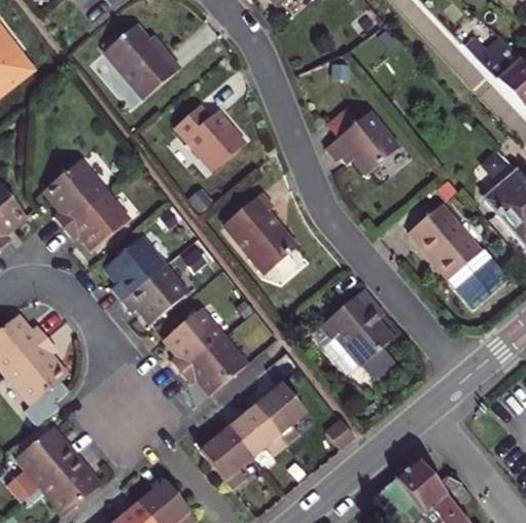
[(0,97),(37,68),(0,20),(0,97)]
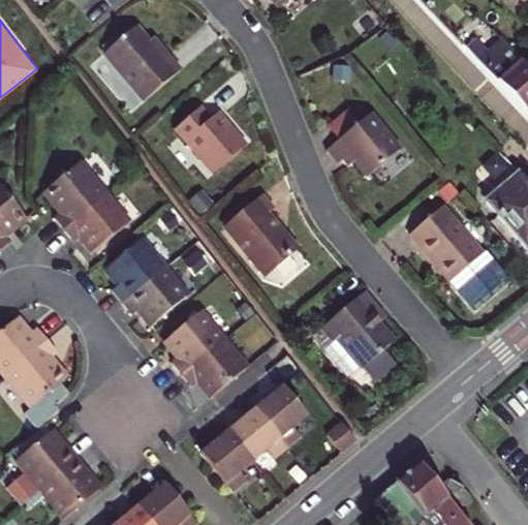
[(107,49),(104,51),(145,97),(181,67),(168,53),(164,57),(150,39),(136,24),(120,37),(107,49)]
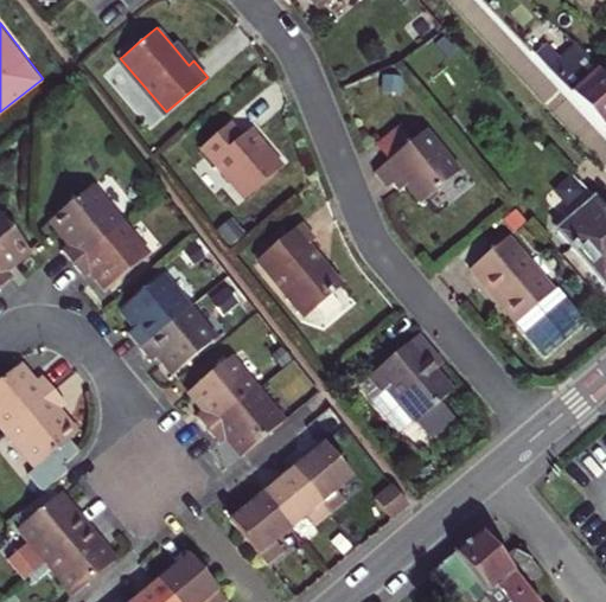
[(546,62),(557,51),(543,36),(531,46),(546,62)]
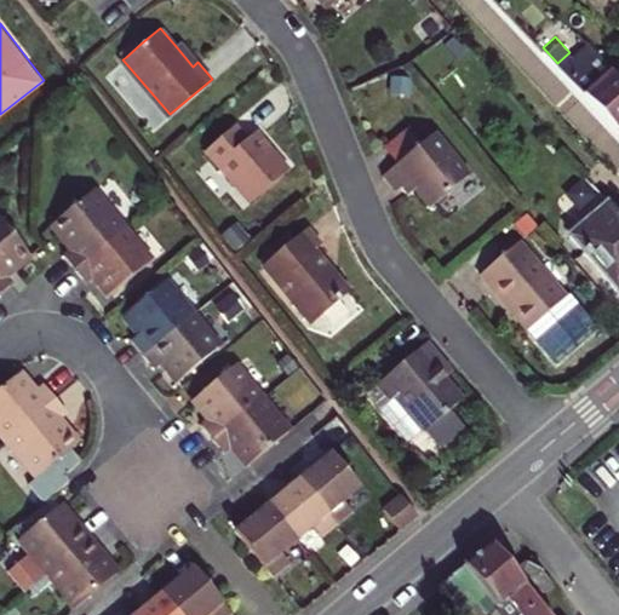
[(122,52),(126,57),(141,44),(137,39),(122,52)]
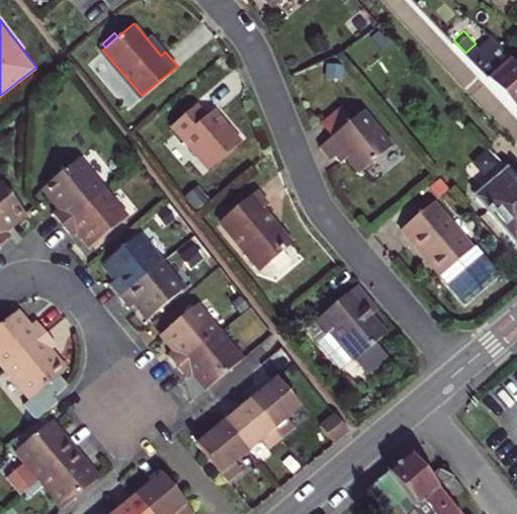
[(150,34),(147,38),(161,56),(165,52),(150,34)]
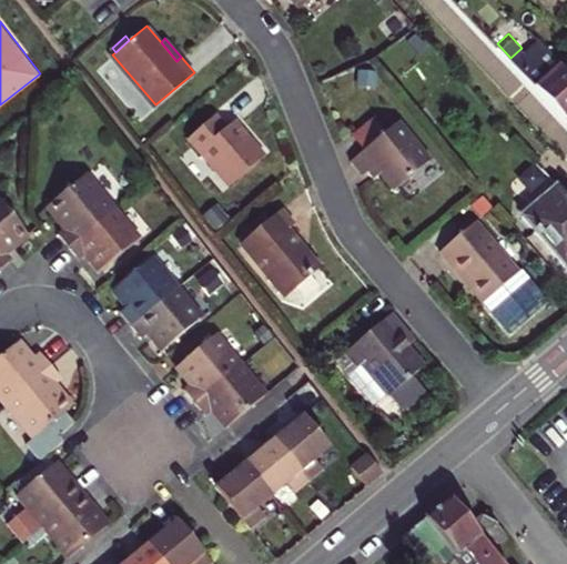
[(566,68),(538,38),(527,49),(525,51),(522,48),(510,58),(566,117),(566,68)]
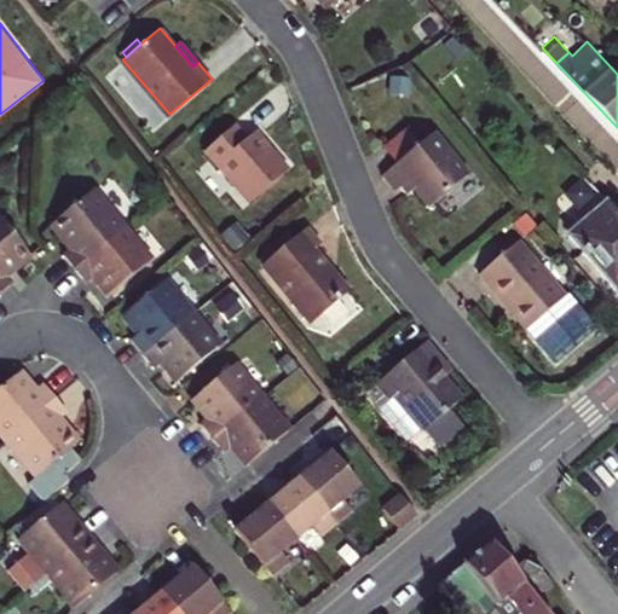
[(392,90),(410,91),(411,75),(393,74),(392,90)]
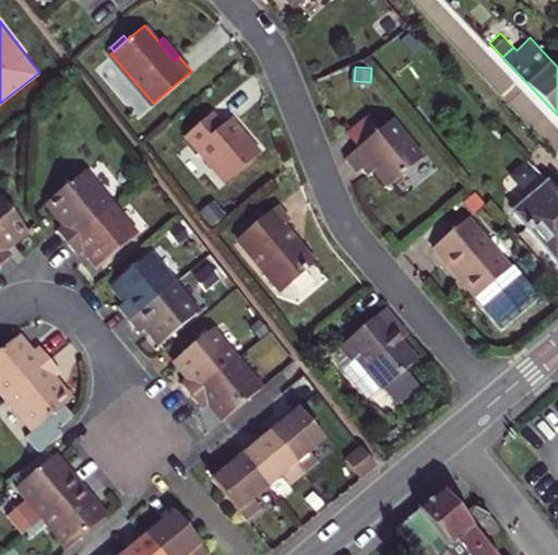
[(186,133),(226,180),(261,151),(232,116),(222,124),(212,111),(186,133)]
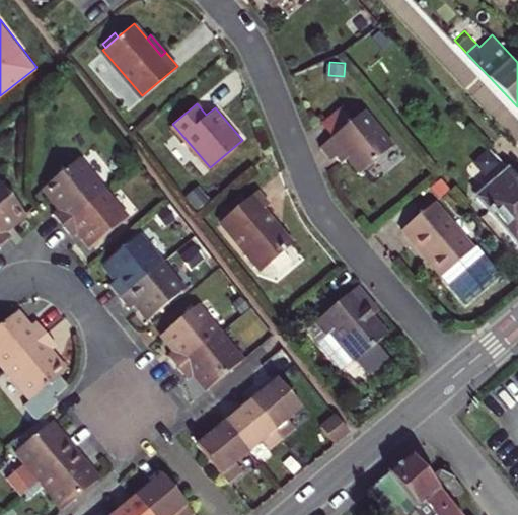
[(322,122),(334,136),(353,120),(342,106),(322,122)]
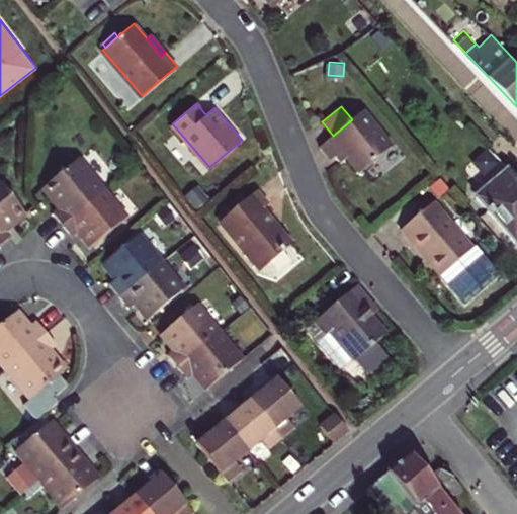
[(360,171),(393,145),(363,110),(352,119),(333,136),(321,146),(331,159),(336,155),(343,150),(348,155),(360,171)]
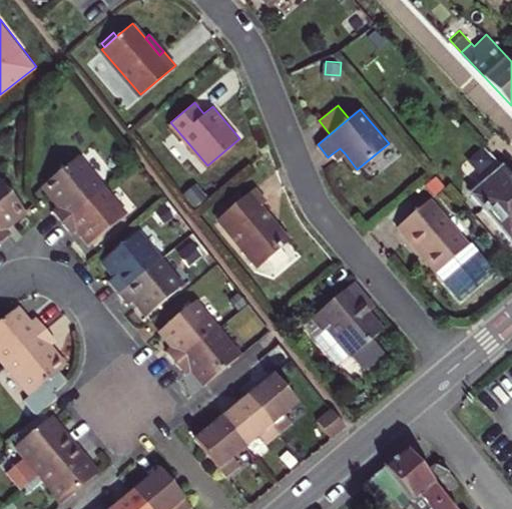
[(340,148),(333,153),(338,159),(345,153),(340,148)]
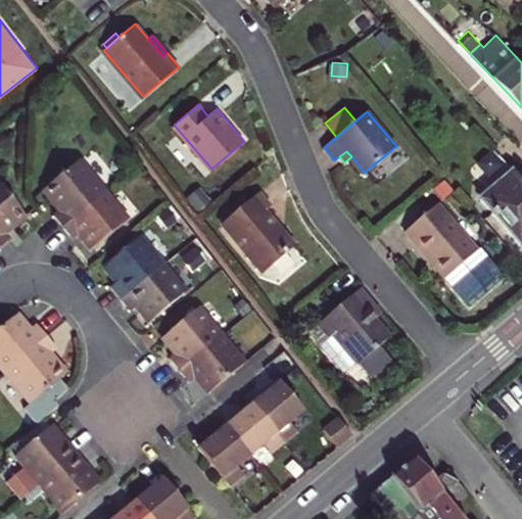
[(62,225),(103,190),(78,158),(43,187),(59,207),(52,213),(62,225)]
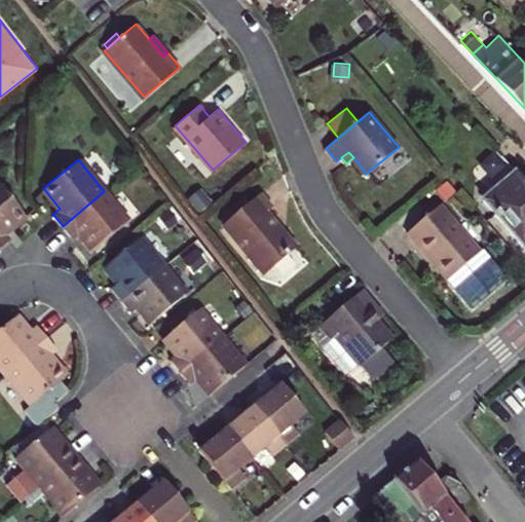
[(524,175),(522,172),(518,168),(517,169),(483,196),(524,244),(524,175)]
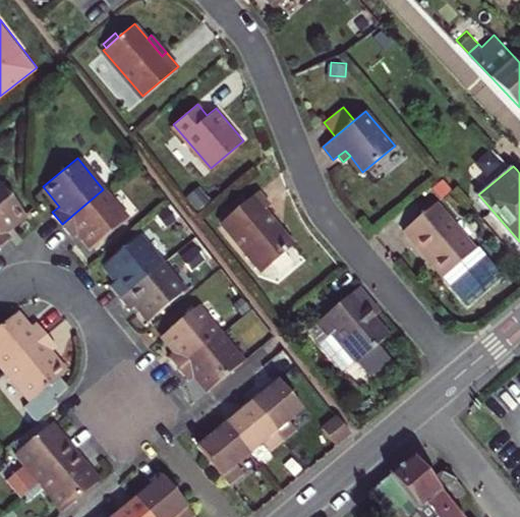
[(429,185),(443,200),(454,190),(441,175),(429,185)]
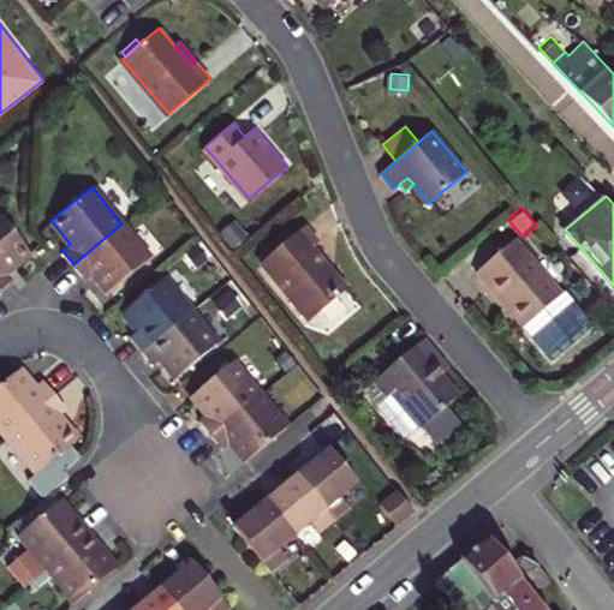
[(6,268),(30,249),(0,211),(0,287),(13,276),(6,268)]
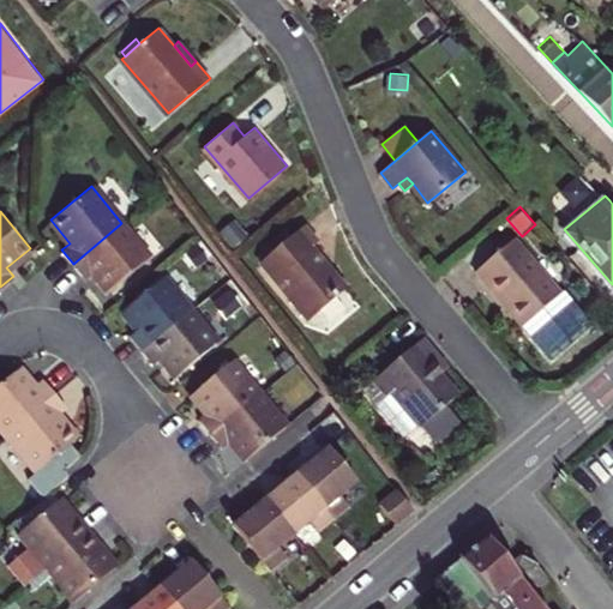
[(247,231),(235,217),(221,229),(233,242),(247,231)]
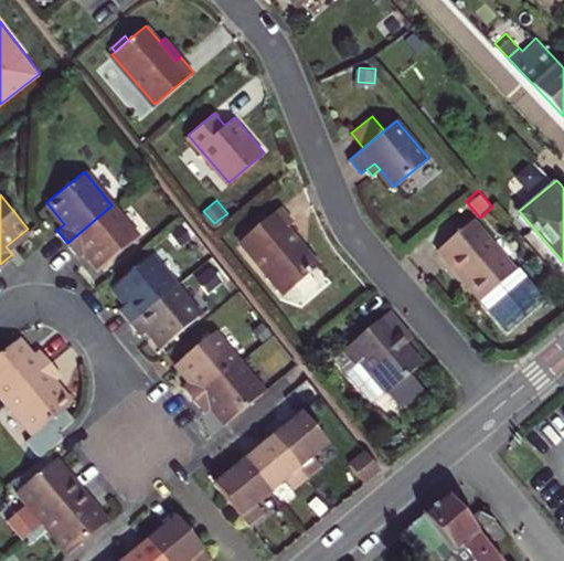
[(99,266),(137,235),(112,205),(67,243),(78,256),(85,250),(99,266)]
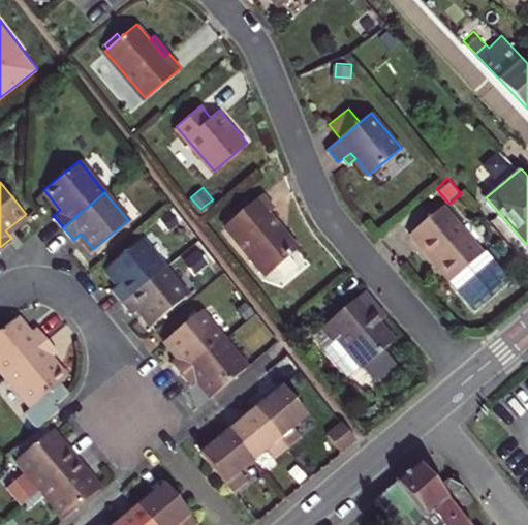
[(225,223),(267,273),(299,247),(269,211),(274,207),(262,192),(250,203),(230,219),(225,223)]
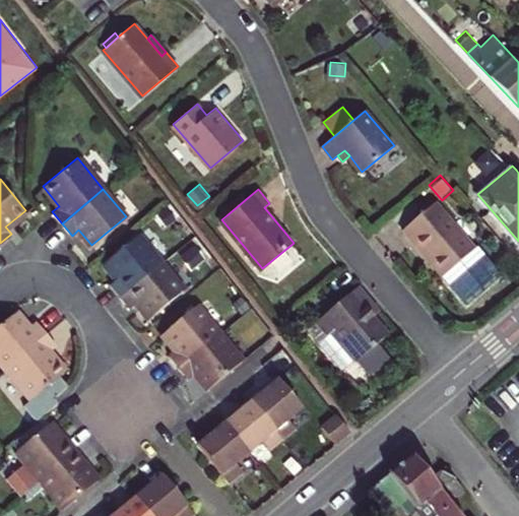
[(222,210),(226,215),(246,199),(242,194),(222,210)]
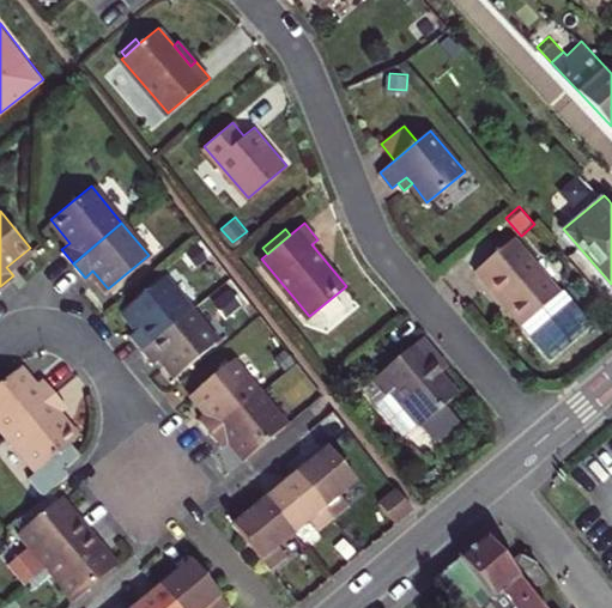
[(561,290),(514,236),(476,268),(552,356),(593,321),(563,287),(561,290)]
